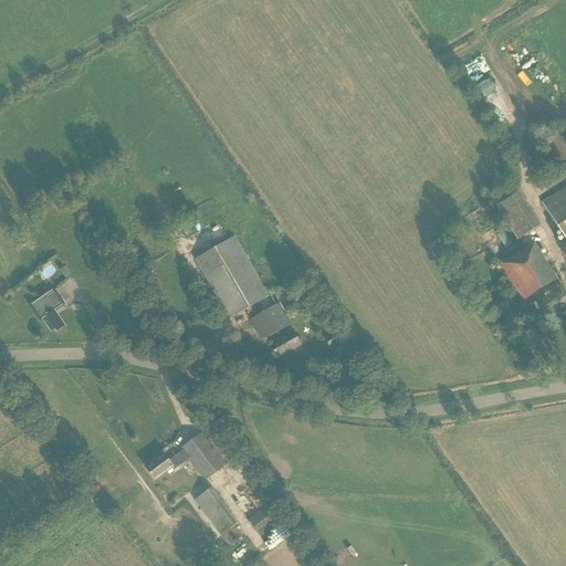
[(525,129),(506,93),(519,86),(509,67),(501,71),(491,52),(481,56),(479,52),(467,59),(512,144),(524,137),(521,132),(525,129)]
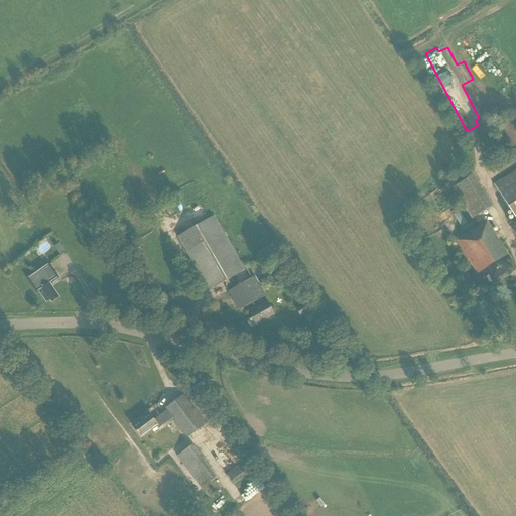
[(404,115),(407,120),(416,115),(413,111),(404,115)]
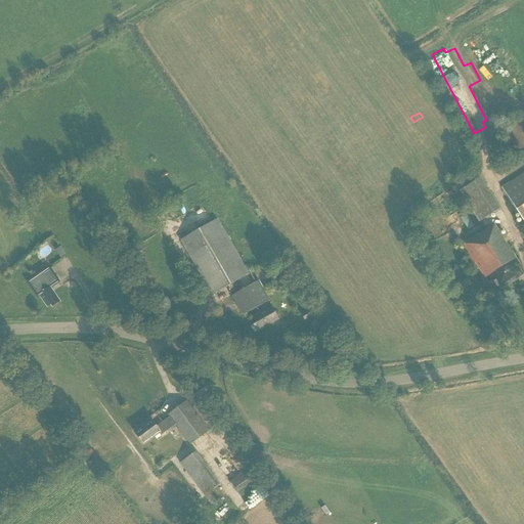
[(516,156),(521,157),(523,157),(523,121),(521,122),(517,123),(512,125),(509,129),(507,134),(506,139),(506,143),(508,148),(512,153),(516,156)]
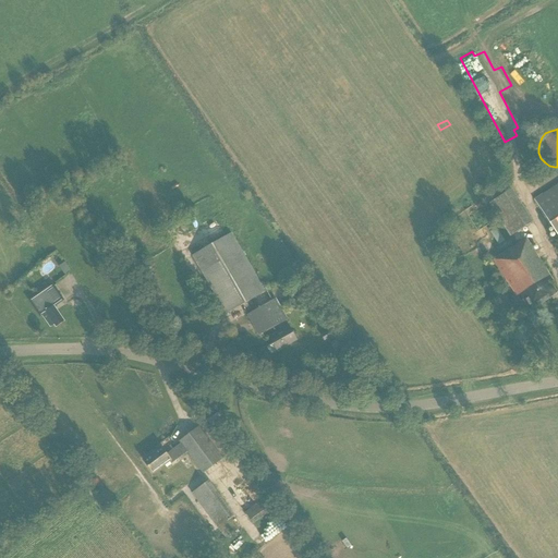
[(557,235),(557,183),(534,199),(557,235)]
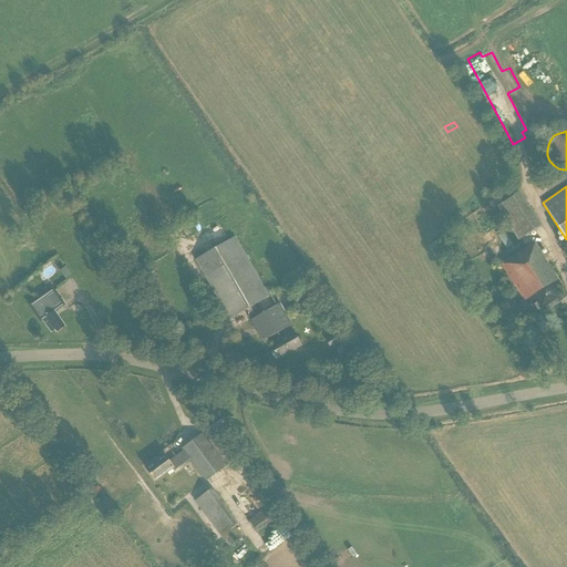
[(188,233),(195,230),(193,224),(186,226),(188,233)]
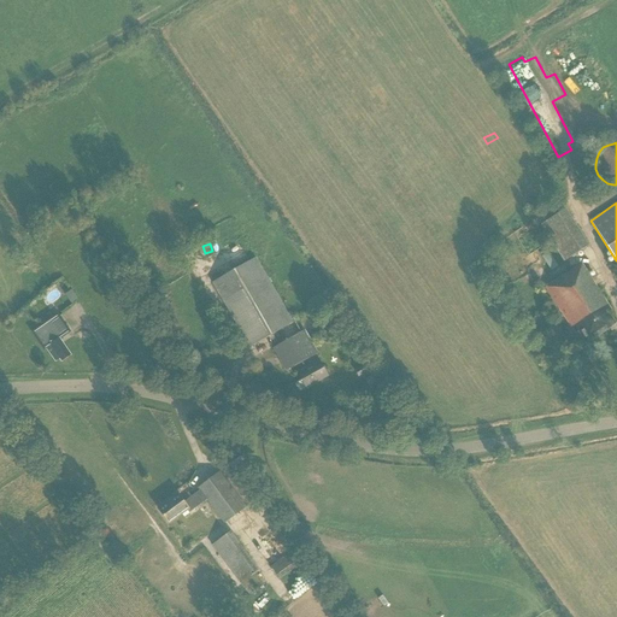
[(548,253),(540,258),(548,271),(557,266),(548,253)]
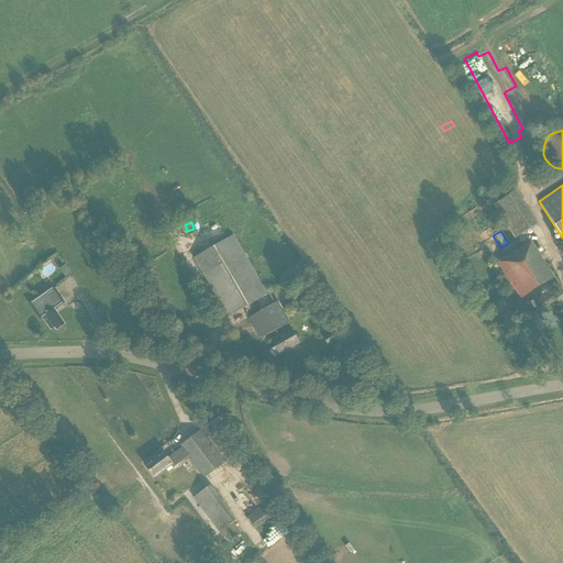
[(266,293),(234,236),(195,258),(228,318),(245,308),(251,318),(250,319),(261,340),(280,329),(284,334),(272,341),(279,354),(299,343),(291,330),(289,330),(287,324),(290,323),(278,301),(275,304),(268,291),(266,293)]
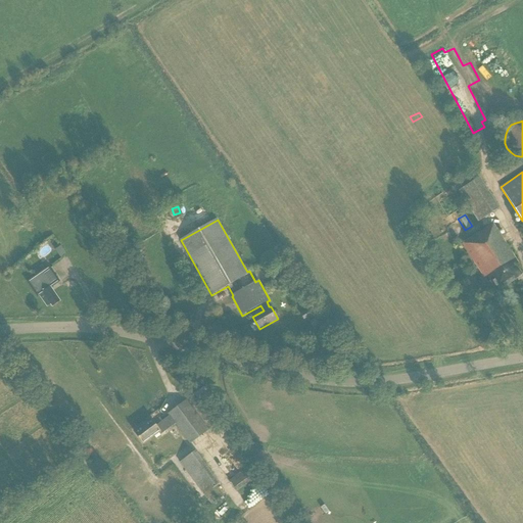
[(496,291),(522,275),(517,267),(519,265),(493,225),(464,243),(488,282),(490,281),(496,291)]
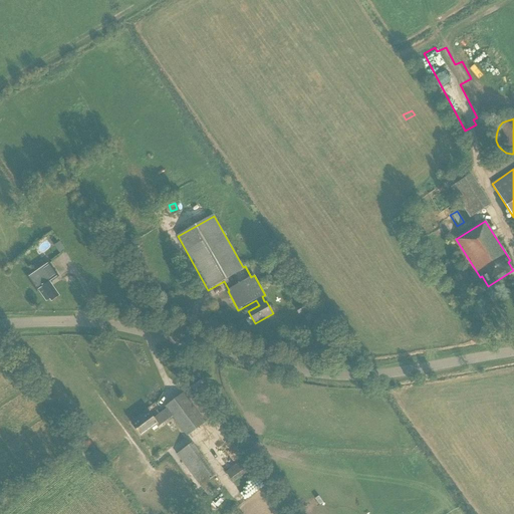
[(59,277),(48,261),(26,277),(37,293),(39,291),(46,301),(49,298),(51,301),(58,296),(49,283),(59,277)]
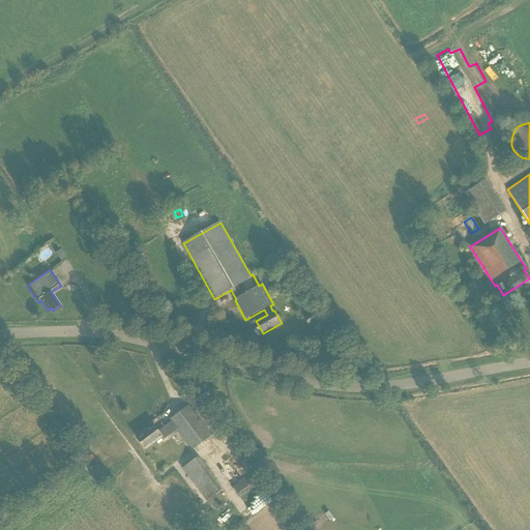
[(307,324),(316,319),(314,314),(304,319),(307,324)]
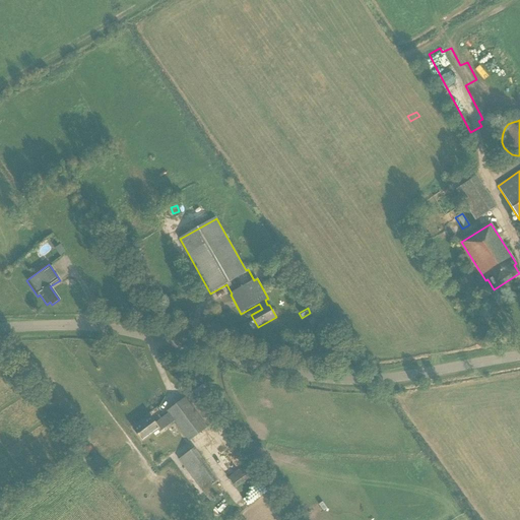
[(207,427),(185,398),(168,411),(169,413),(154,424),(149,416),(133,429),(142,442),(159,430),(160,431),(175,420),(189,440),(207,427)]
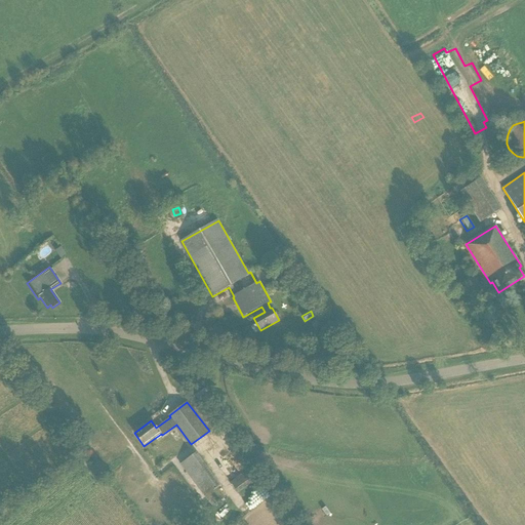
[(196,453),(182,465),(213,508),(226,498),(217,488),(219,486),(196,453)]
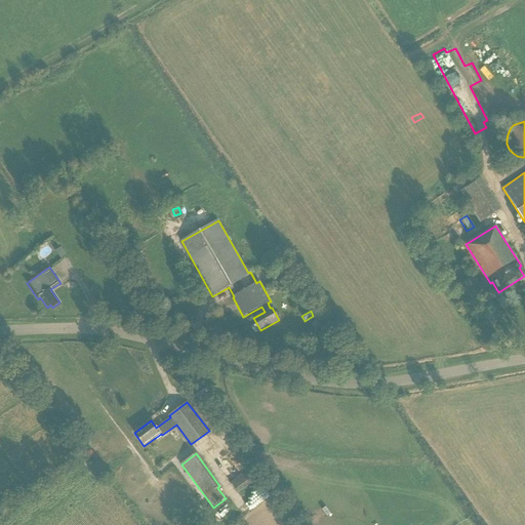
[(259,477),(252,467),(231,483),(239,493),(259,477)]
